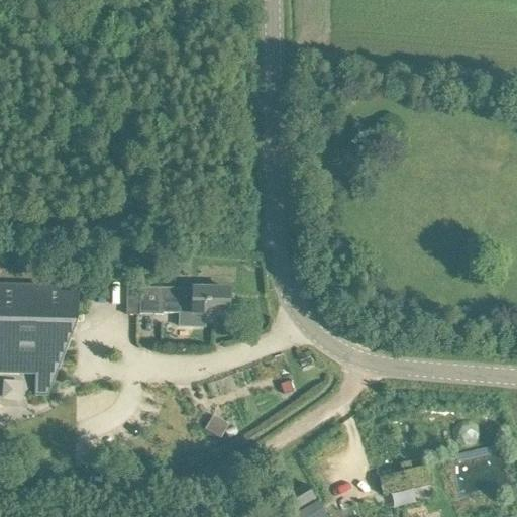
[(79,286),(0,283),(0,370),(35,371),(34,396),(47,396),(72,338),(68,338),(68,322),(77,325),(78,322),(79,286)]
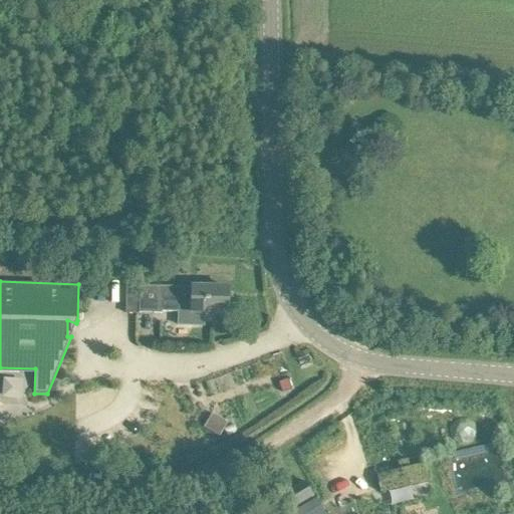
[(228,314),(229,288),(160,285),(160,286),(139,285),(139,312),(162,313),(162,312),(179,312),(179,324),(204,325),(204,313),(228,314)]
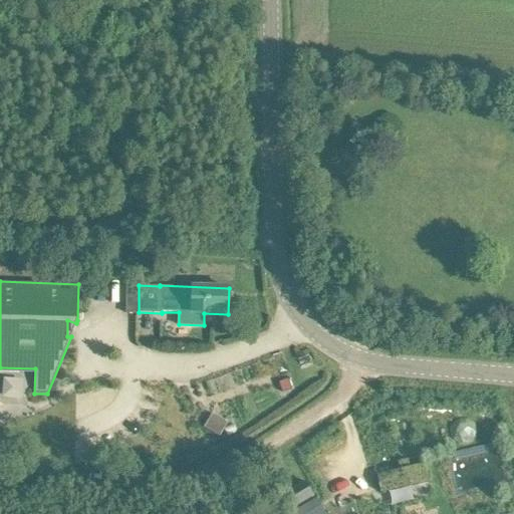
[(444,430),(450,454),(498,441),(491,417),(444,430)]
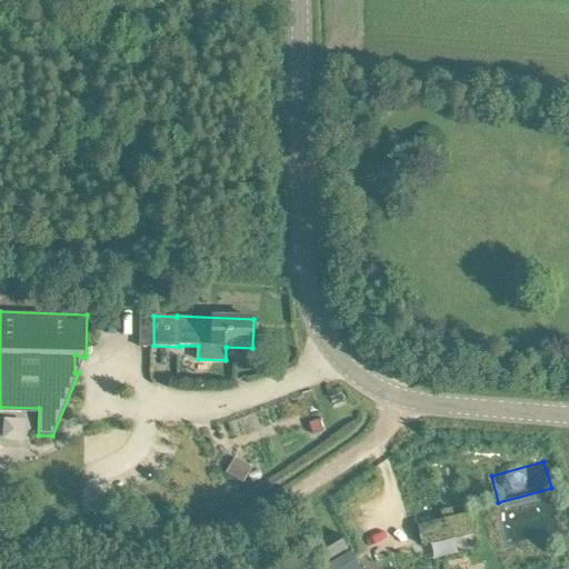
[(416,525),(420,545),(471,531),(467,512),(416,525)]
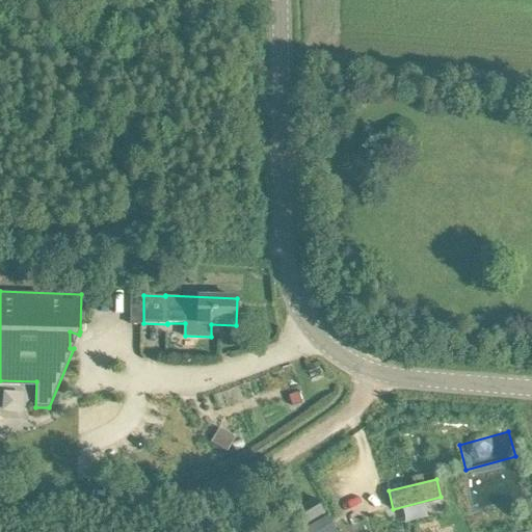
[(300,527),(324,513),(316,499),(292,512),(300,527)]
